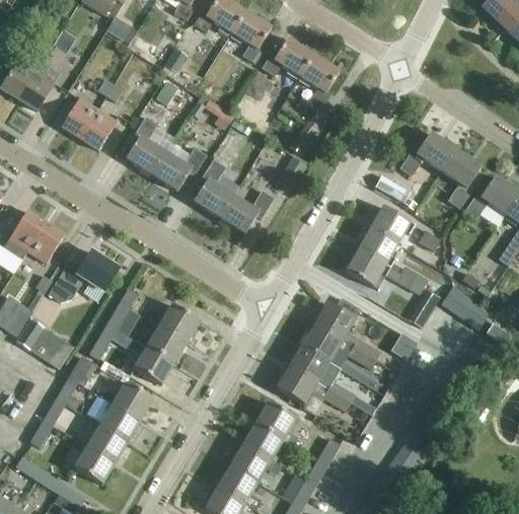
[(104,14),(113,0),(83,0),(82,1),(104,14)]
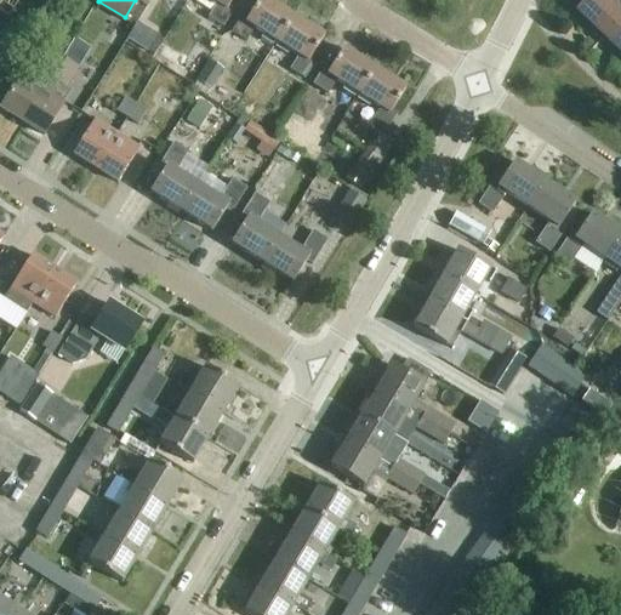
[(216,0),(217,1),(209,15),(222,23),(234,6),(229,3),(231,0),(216,0)]
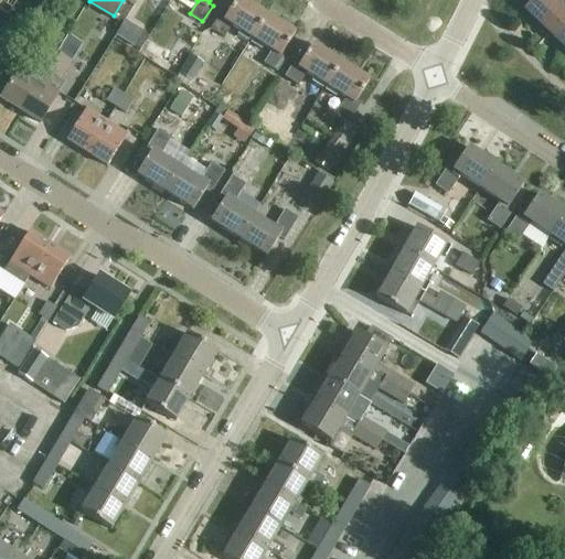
[(251,35),(266,12),(247,0),(234,0),(225,13),(220,9),(210,25),(223,34),(231,22),(251,35)]
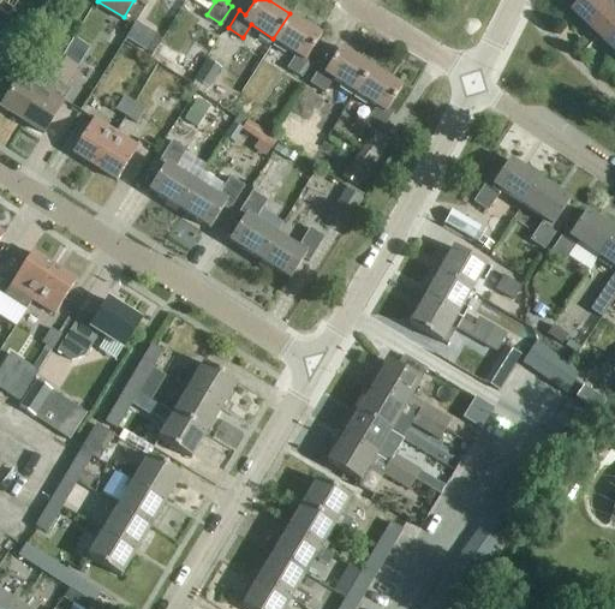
[(580,0),(574,7),(599,33),(614,16),(614,0),(580,0)]
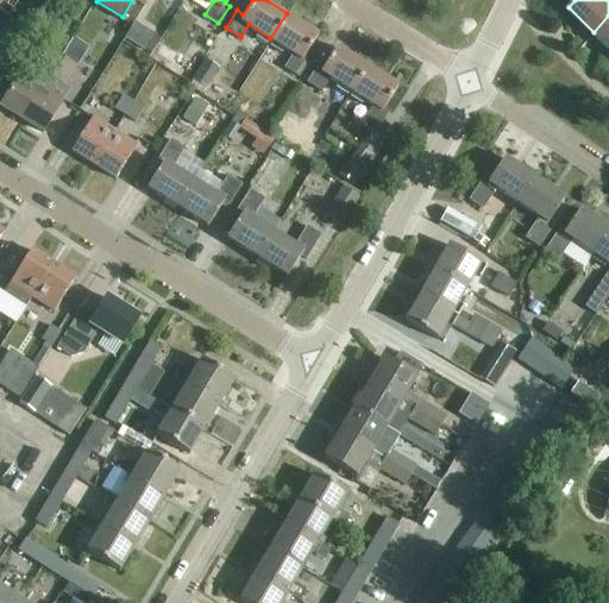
[(62,1),(56,10),(83,27),(88,20),(62,1)]
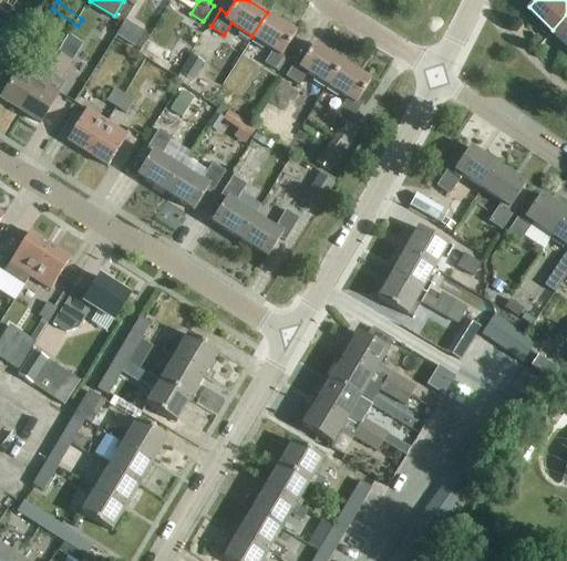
[(251,35),(272,49),(265,60),(278,69),(288,53),(282,50),(296,30),(267,12),(251,35)]
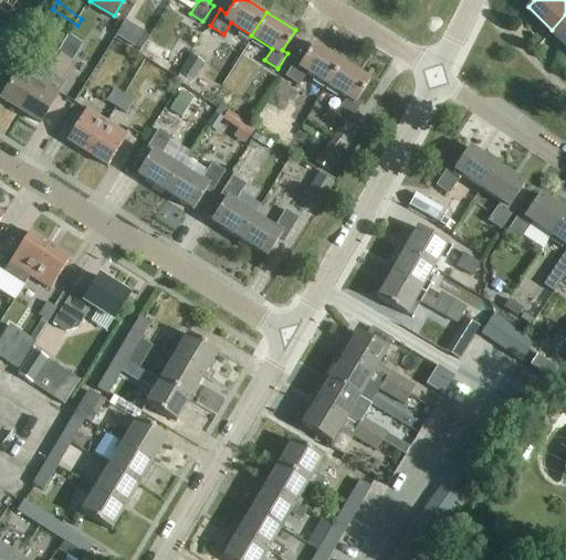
[(565,43),(565,14),(552,30),(565,43)]
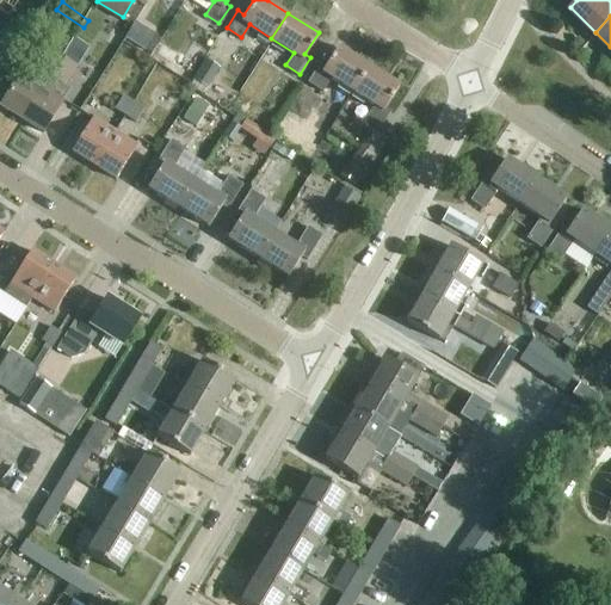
[(144,50),(155,34),(134,20),(124,37),(144,50)]
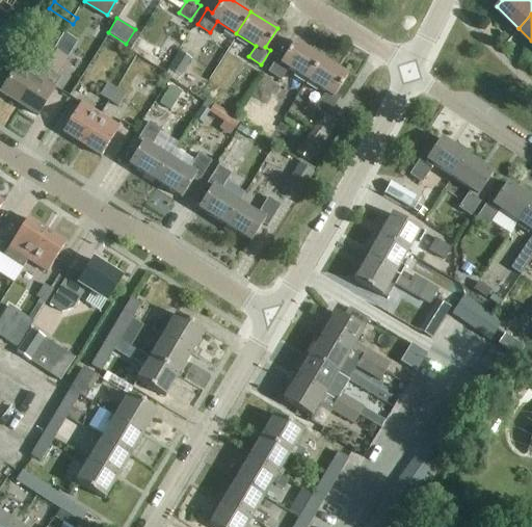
[(79,19),(73,34),(95,45),(101,29),(79,19)]
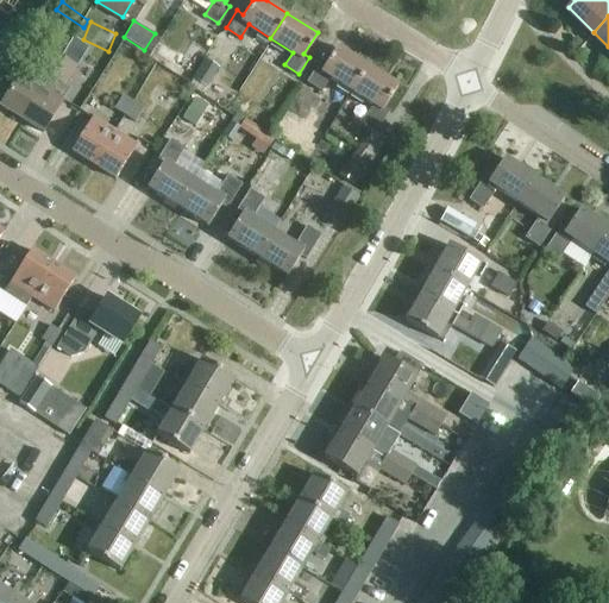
[(174,54),(186,58),(194,38),(183,33),(174,54)]
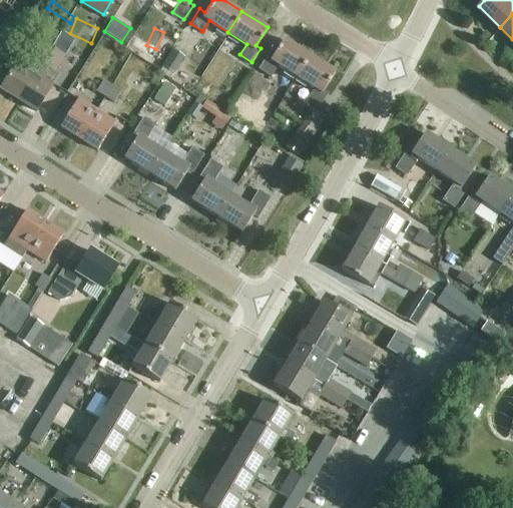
[(63,49),(69,39),(60,33),(54,43),(63,49)]
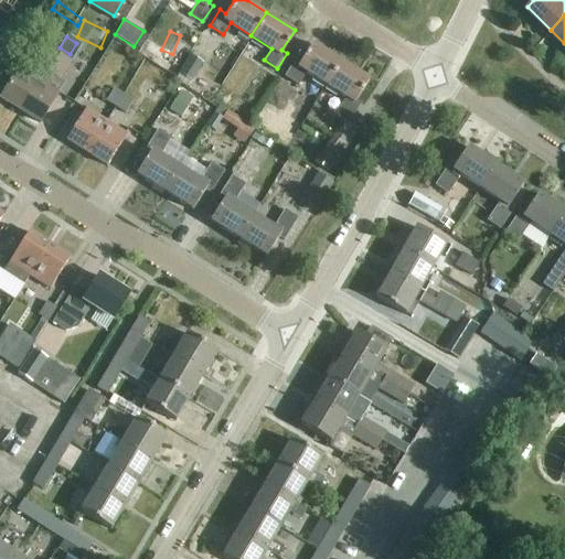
[(28,38),(20,49),(32,58),(41,47),(28,38)]
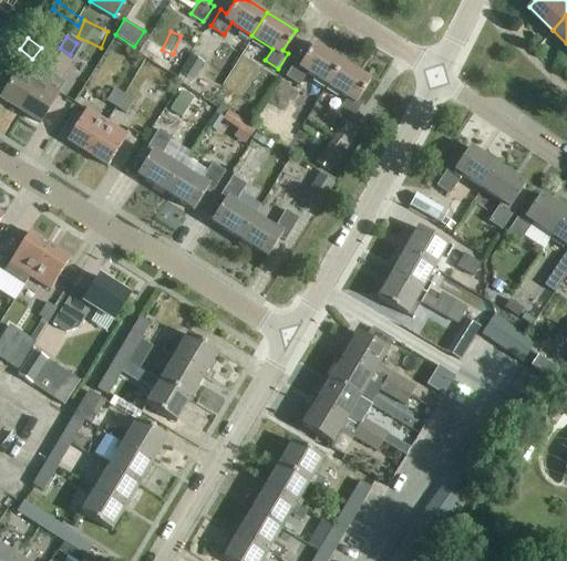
[(306,70),(327,83),(342,60),(313,41),(301,61),(296,58),(286,73),(299,82),(306,70)]
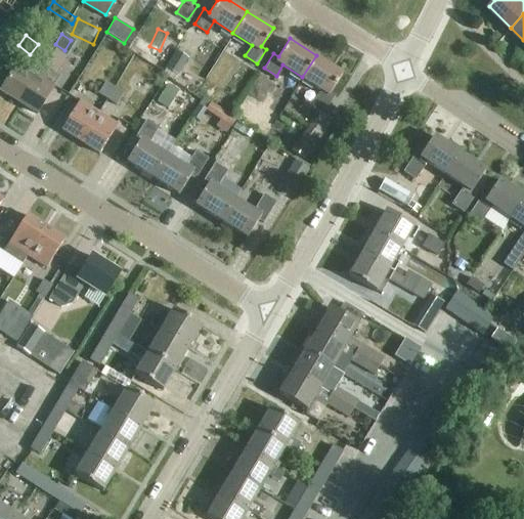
[(36,72),(52,47),(44,42),(34,57),(32,56),(27,67),(17,60),(0,89),(18,100),(36,72)]
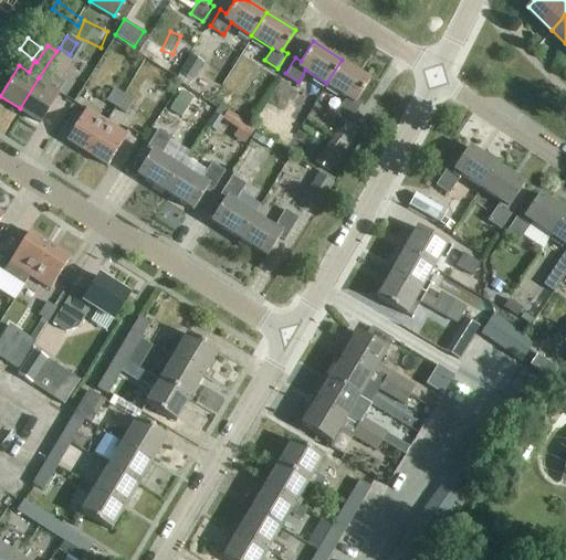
[(39,77),(20,108),(41,120),(59,90),(64,80),(60,77),(71,59),(56,51),(39,77)]
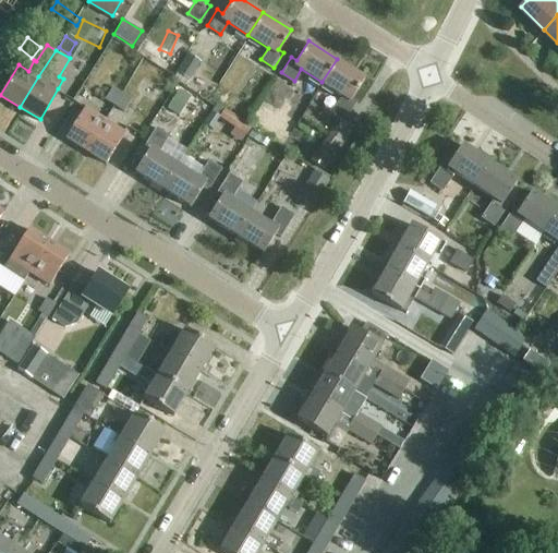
[(189,51),(178,71),(187,77),(199,58),(189,51)]
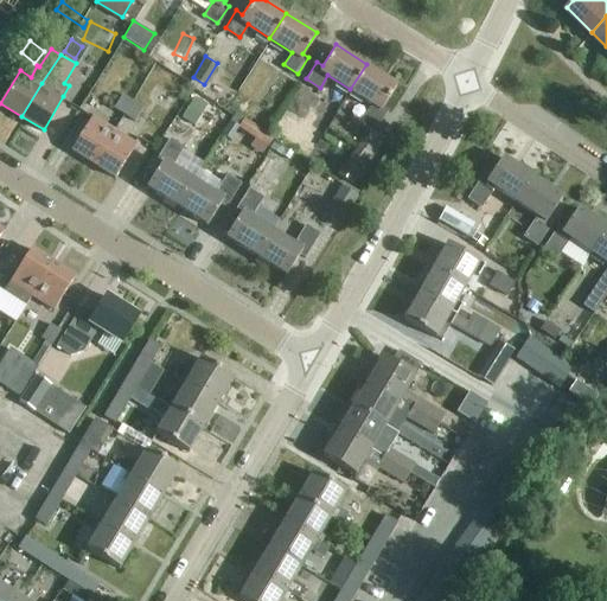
[(366,64),(350,89),(372,103),(364,116),(377,125),(388,108),(383,104),(397,84),(366,64)]
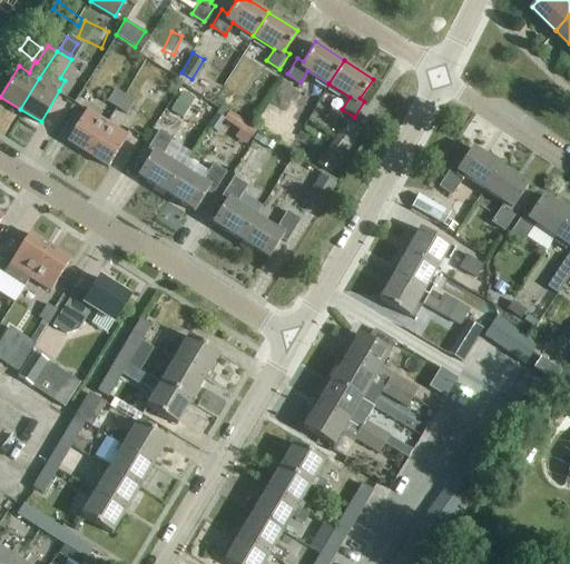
[(183,83),(176,95),(187,102),(194,91),(183,83)]
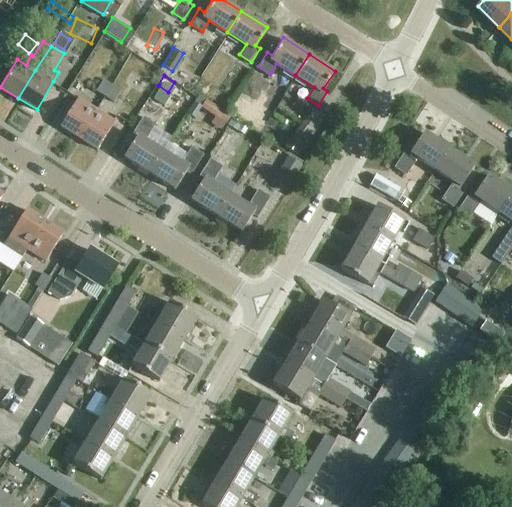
[(105,95),(112,84),(103,78),(96,90),(105,95)]
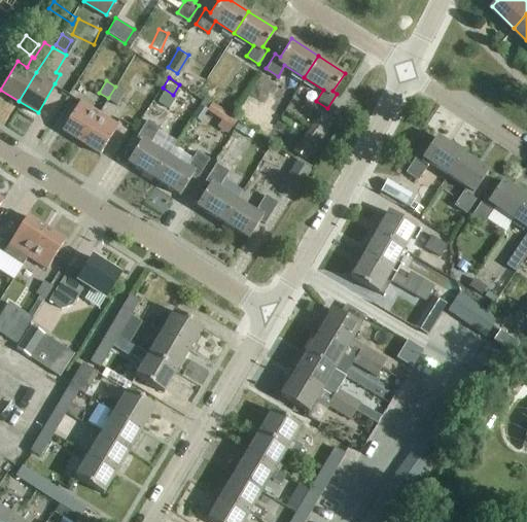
[(133,80),(125,91),(136,100),(144,90),(133,80)]
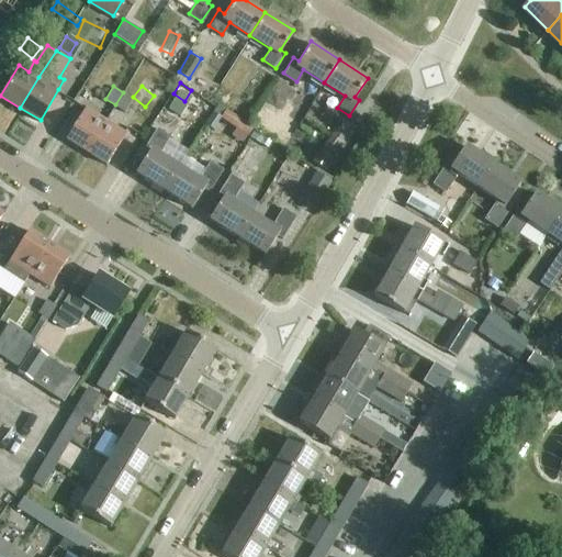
[(123,92),(115,104),(125,110),(133,98),(123,92)]
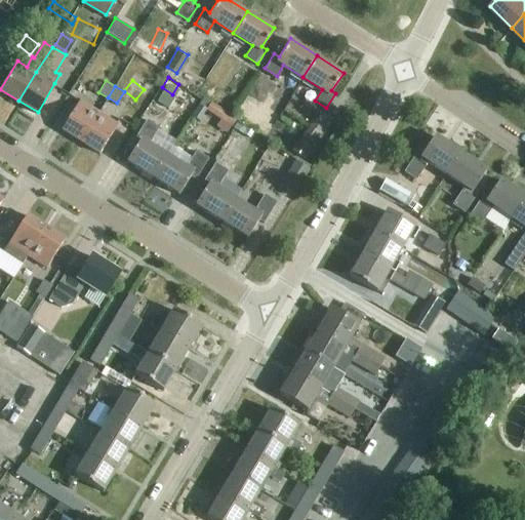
[(232,125),(238,117),(206,95),(200,104),(232,125)]
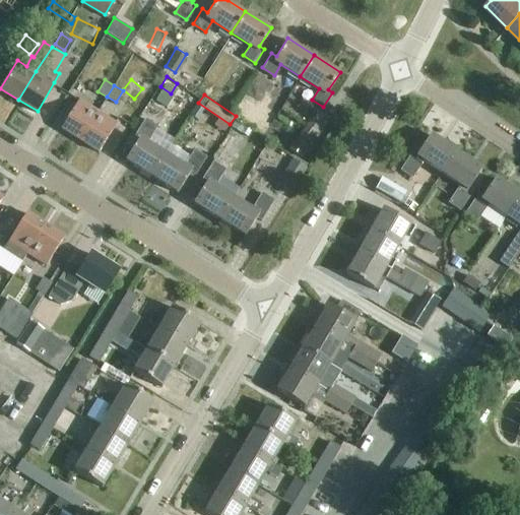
[(81,139),(100,111),(79,98),(61,126),(81,139)]
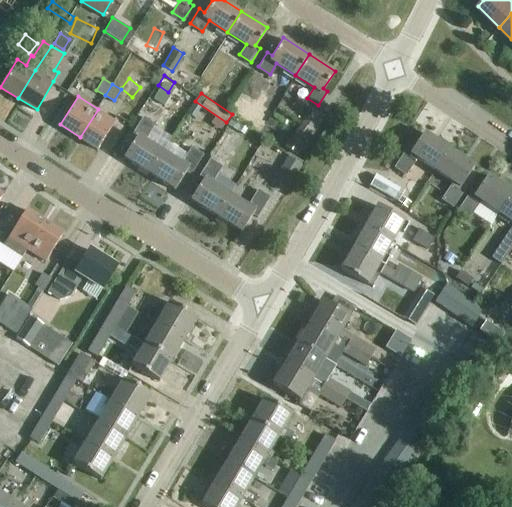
[(180,99),(173,107),(193,126),(200,117),(180,99)]
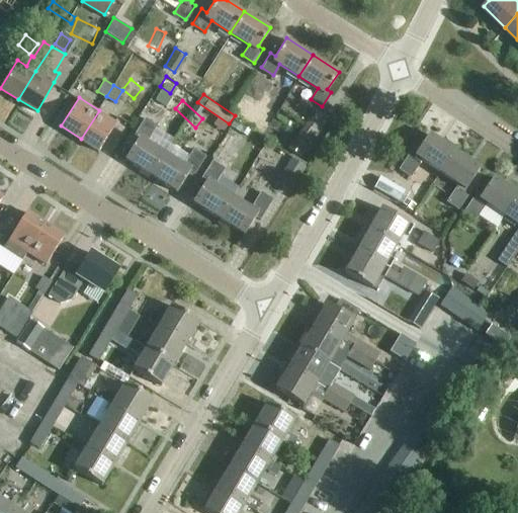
[(99,110),(81,139),(101,151),(119,122),(99,110)]
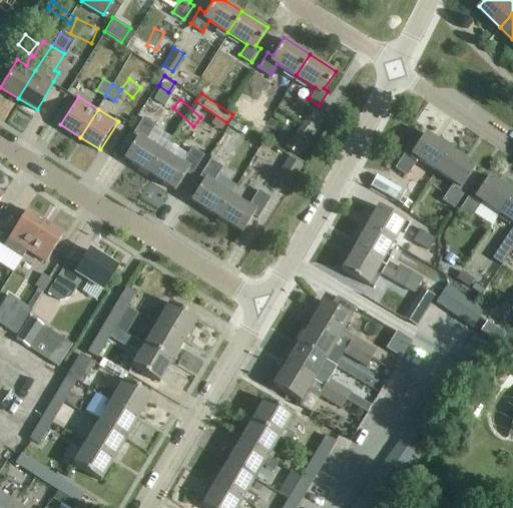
[(263,113),(249,115),(251,126),(265,124),(263,113)]
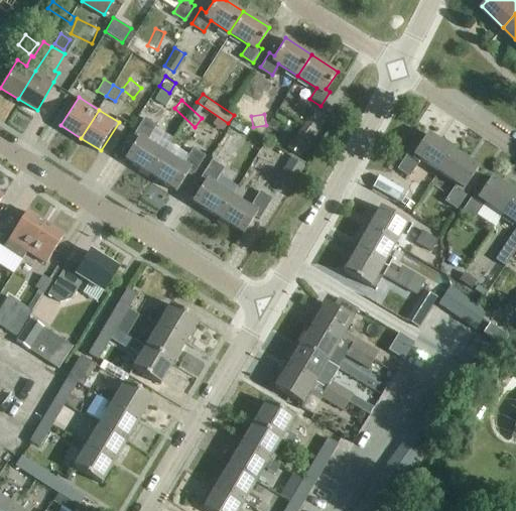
[(150,172),(164,151),(145,139),(156,122),(145,115),(132,135),(136,138),(125,156),(150,172)]
